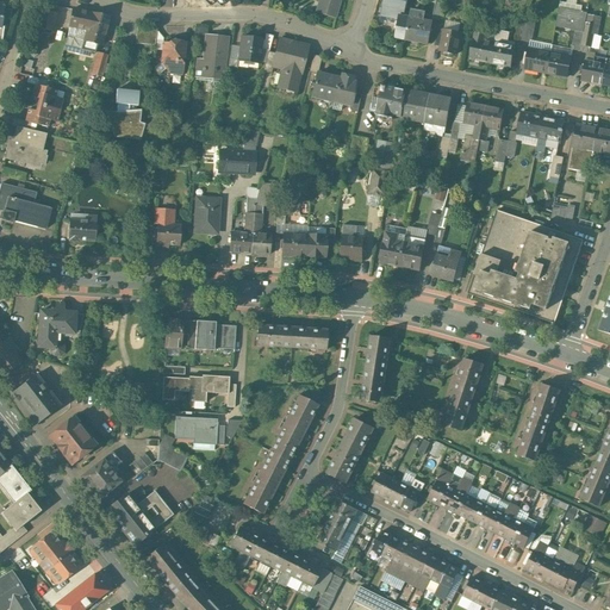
[(317,0),(315,12),(336,18),(340,0),(317,0)]
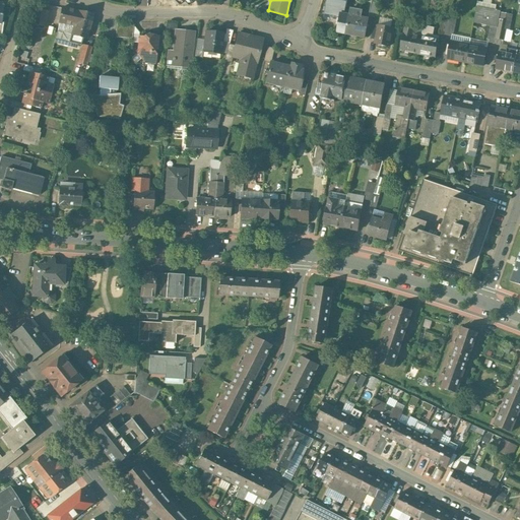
[(336,0),(336,1),(333,0),(326,0),(324,13),(339,16),(336,33),(345,35),(349,15),(350,11),(345,10),(346,0),(336,0)]
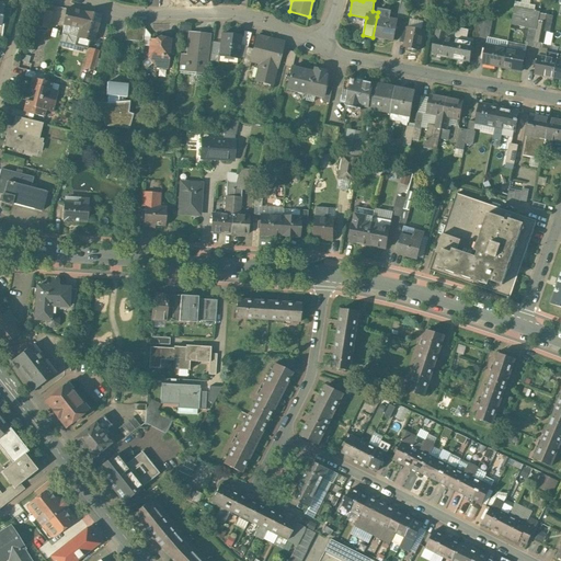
[(409,2),(402,1),(399,16),(405,18),(409,2)]
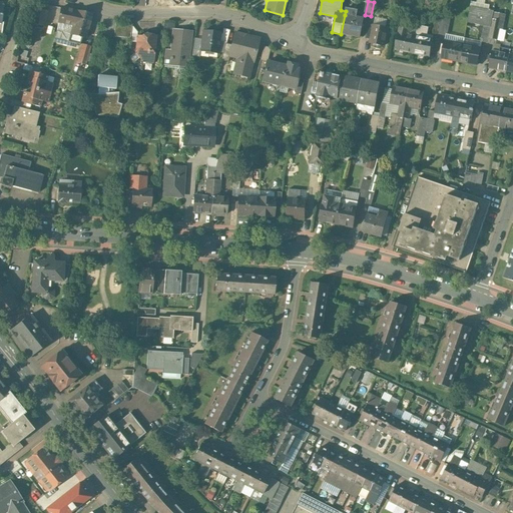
[(467,23),(484,26),(491,27),(494,11),(470,7),(467,23)]
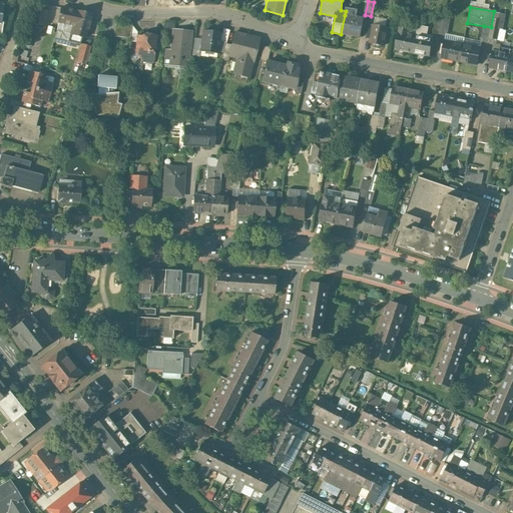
[(47,12),(34,9),(31,24),(44,26),(47,12)]
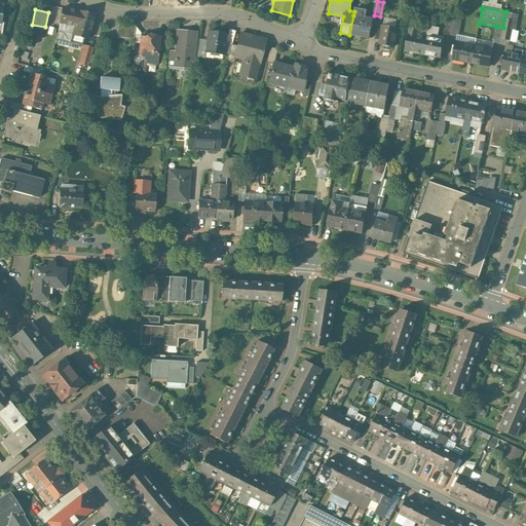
[(79,12),(63,9),(60,24),(75,28),(79,12)]
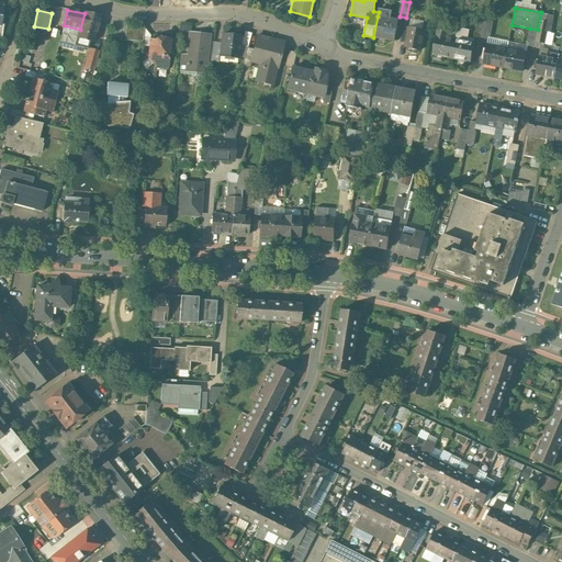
[(391,12),(379,10),(379,12),(378,17),(390,19),(391,12)]
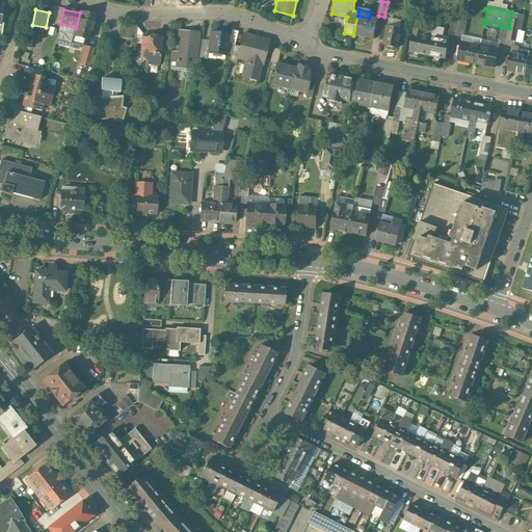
[(97,16),(80,12),(76,28),(73,36),(85,40),(88,40),(97,16)]
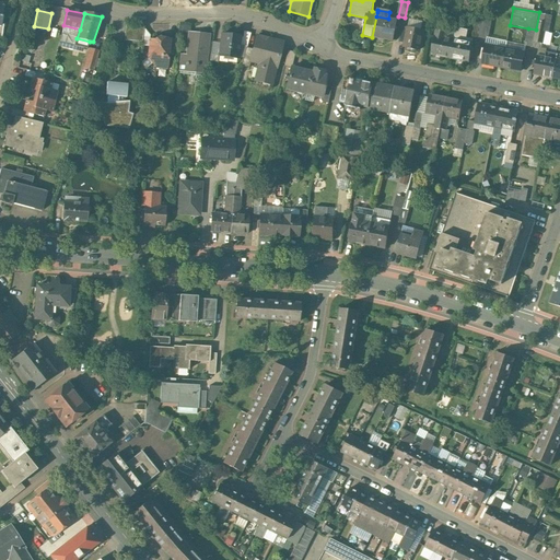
[(552,16),(539,14),(534,43),(543,44),(545,31),(549,31),(552,16)]
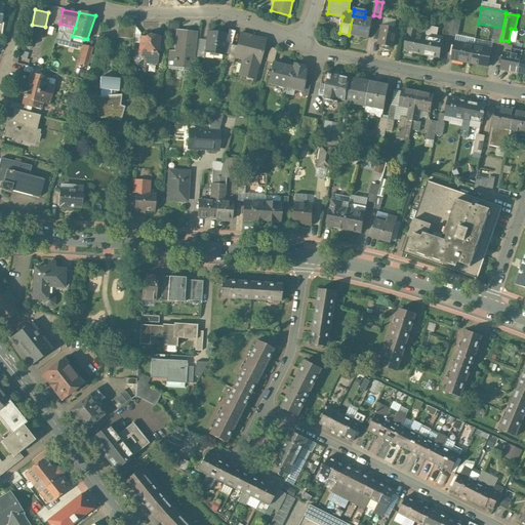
[(364,17),(353,15),(349,35),(368,38),(372,19),(364,17)]
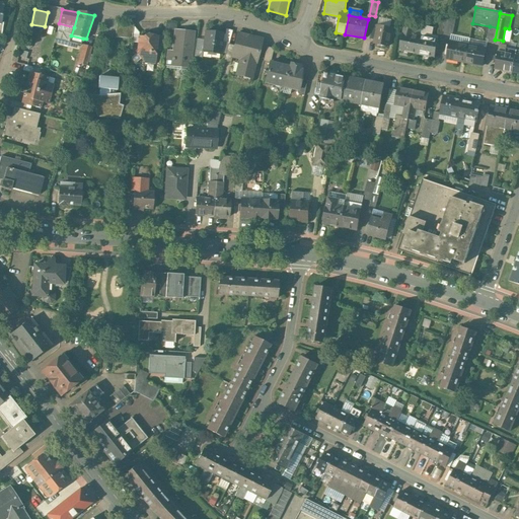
[(442,18),(439,34),(445,35),(448,19),(442,18)]
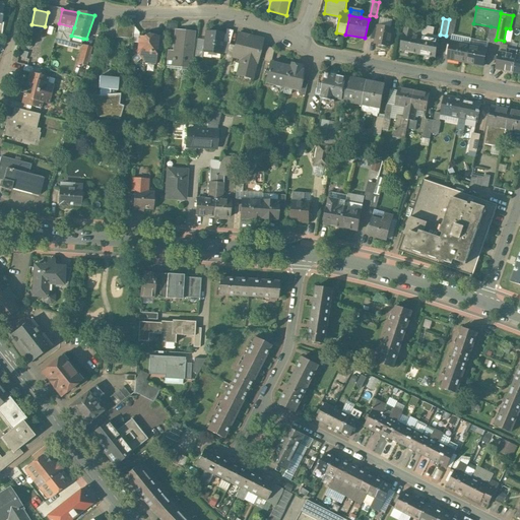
[(456,21),(449,19),(446,36),(453,38),(456,21)]
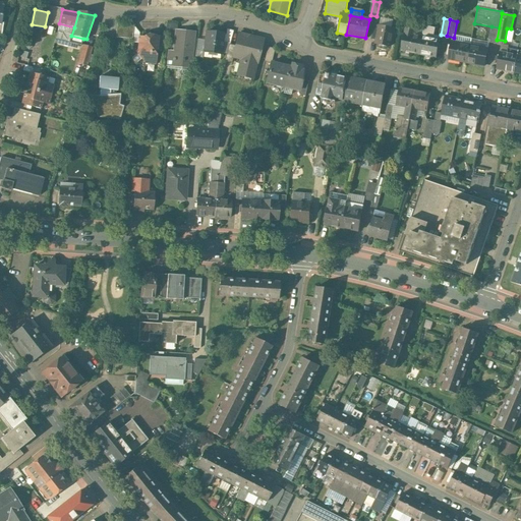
[(328,23),(322,22),(320,35),(326,36),(328,23)]
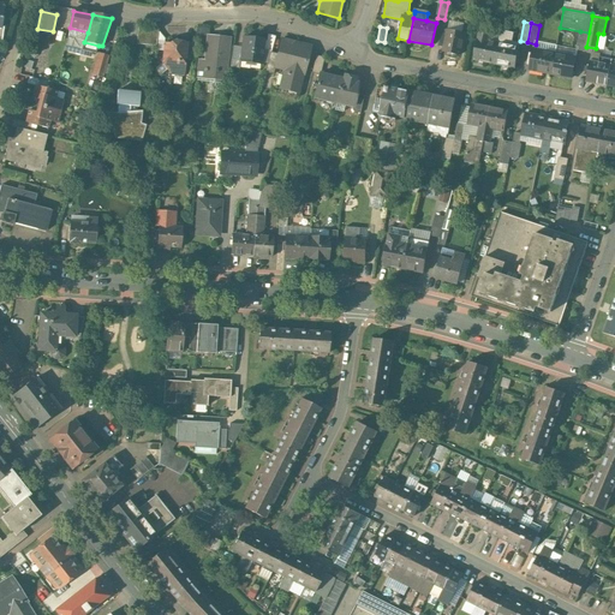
[(157,30),(138,28),(136,45),(156,47),(157,30)]
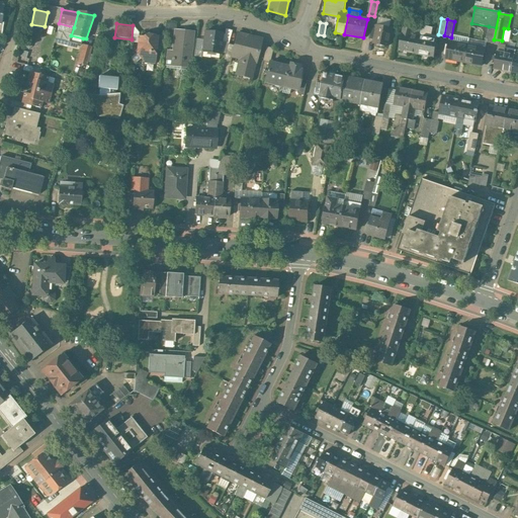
[(377,26),(372,25),(369,39),(374,40),(377,26)]
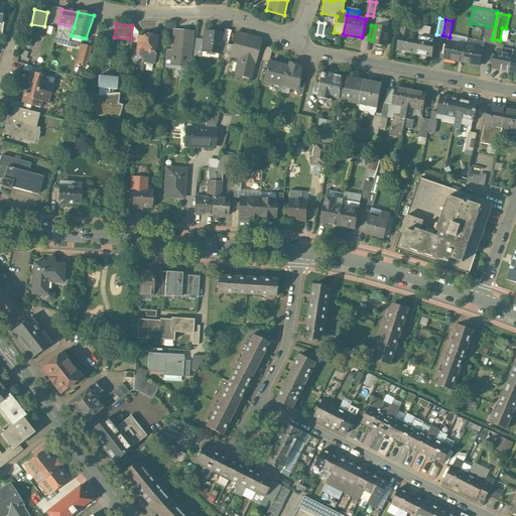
[(430,28),(420,25),(417,36),(414,54),(421,55),(421,58),(429,60),(429,57),(431,57),(435,36),(429,35),(430,28)]
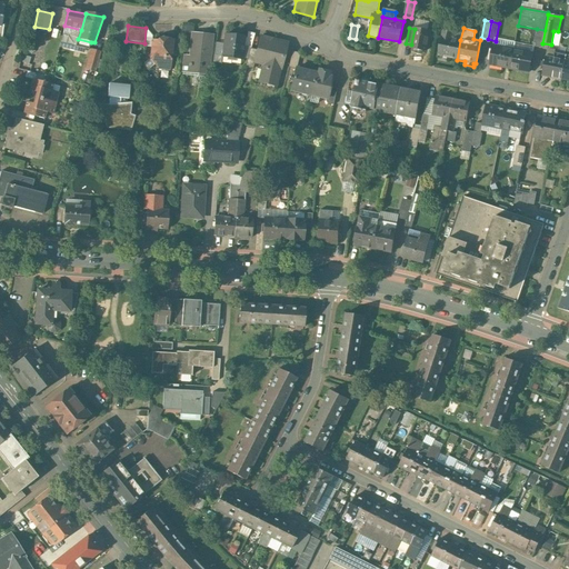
[(430,32),(415,29),(411,45),(411,48),(426,51),(430,32)]
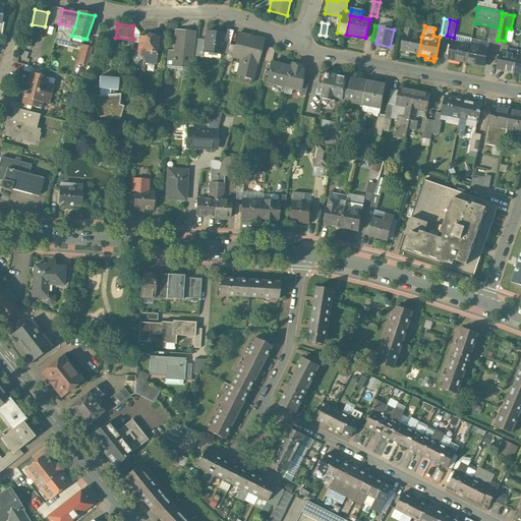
[(499,27),(491,26),(488,44),(495,45),(499,27)]
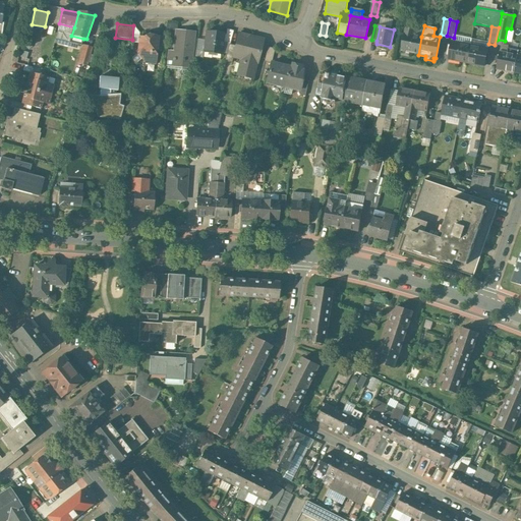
[(405,27),(401,51),(418,55),(421,37),(413,35),(414,30),(405,27)]
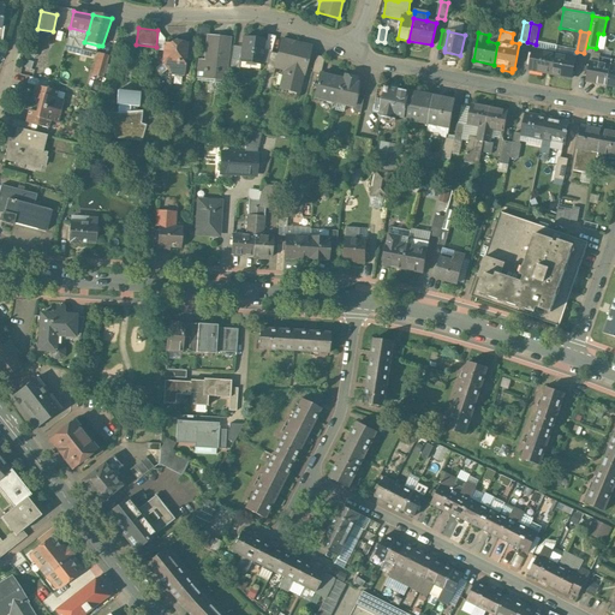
[(230,39),(209,36),(207,61),(199,60),(198,71),(215,72),(215,78),(225,79),(230,39)]
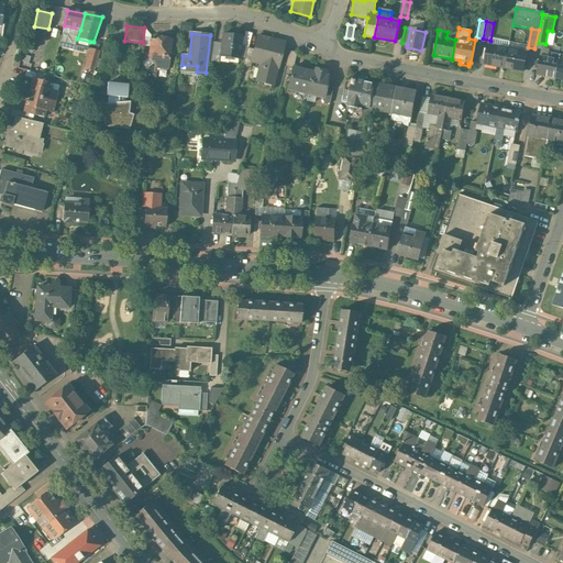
[(252,33),(245,33),(244,37),(241,37),(240,45),(247,46),(252,33)]
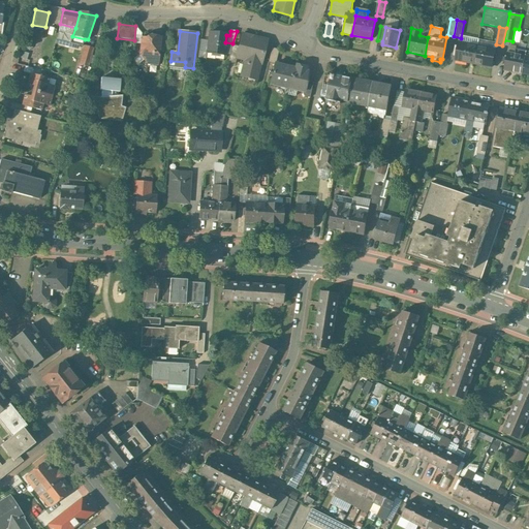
[(227,34),(210,32),(207,52),(224,55),(225,42),(226,35),(227,34)]
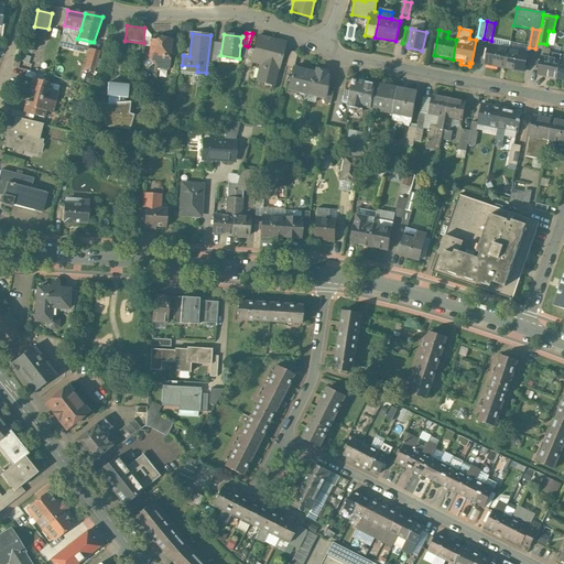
[(161,36),(155,41),(150,40),(149,54),(150,56),(148,58),(158,71),(160,69),(169,69),(170,58),(172,56),(170,54),(171,40),(163,39),(161,36)]
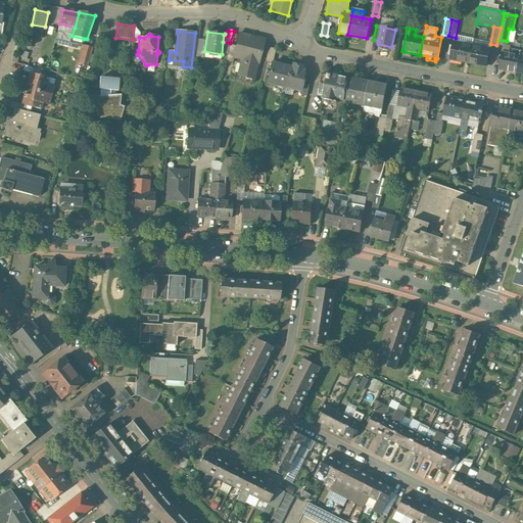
[(256,39),(239,34),(236,46),(233,57),(234,58),(245,60),(241,76),(253,80),(257,63),(258,64),(264,44),(256,42),(256,39)]
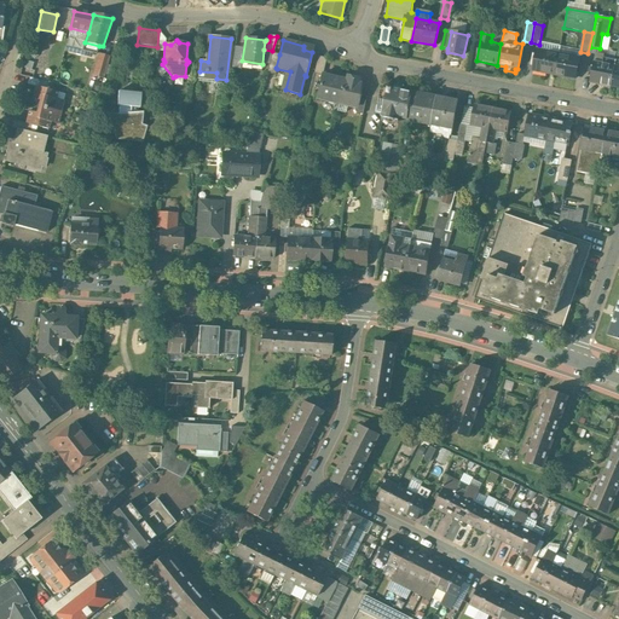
[(99,46),(85,42),(82,51),(97,55),(99,46)]
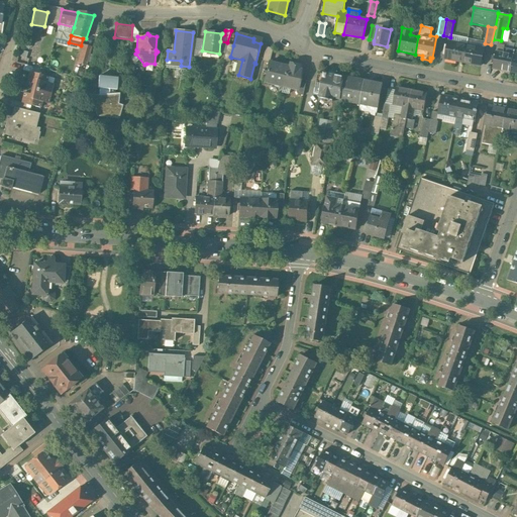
[(466,45),(448,42),(445,59),(462,63),(466,45)]
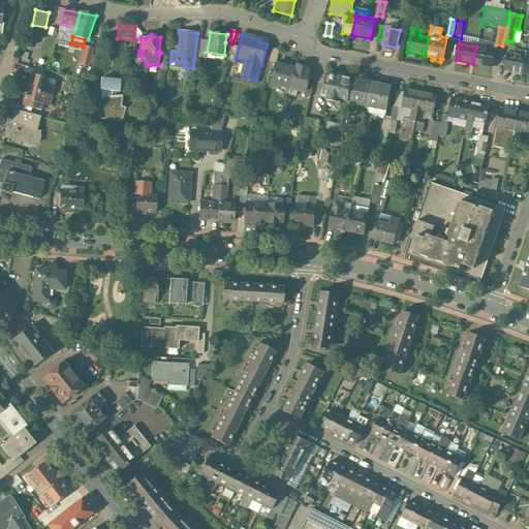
[(239,47),(232,44),(230,52),(227,62),(236,64),(237,59),(236,58),(239,47)]
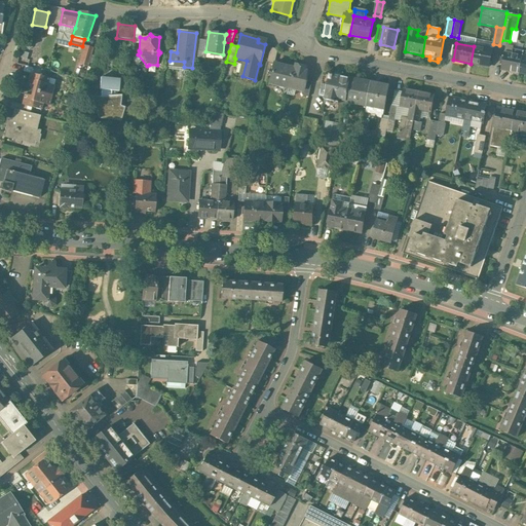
[(493,50),(474,46),(471,64),(482,66),(481,68),(487,69),(487,67),(490,68),(493,50)]
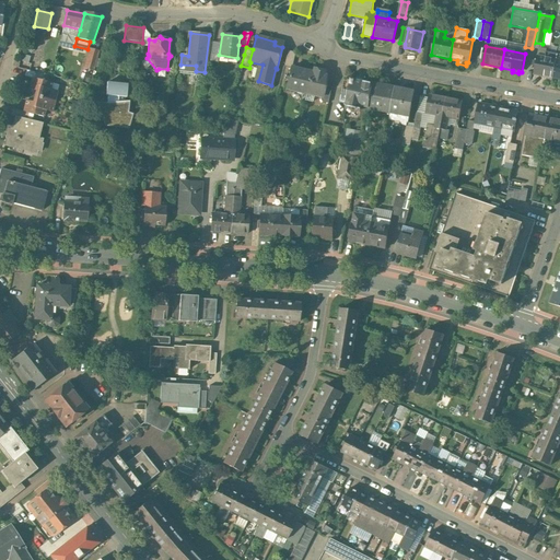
[(98,53),(90,50),(84,69),(93,71),(98,53)]
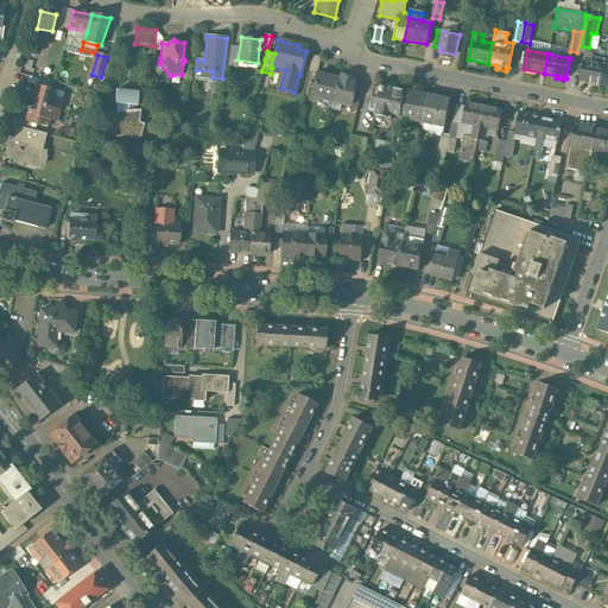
[(321,57),(312,56),(309,70),(316,71),(321,57)]
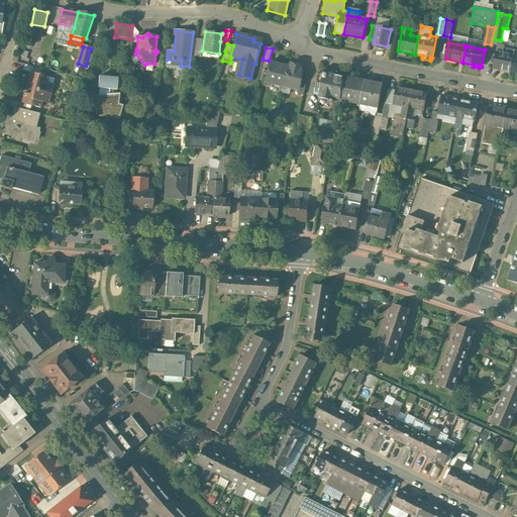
[(503,53),(496,52),(493,70),(510,73),(514,55),(503,53)]
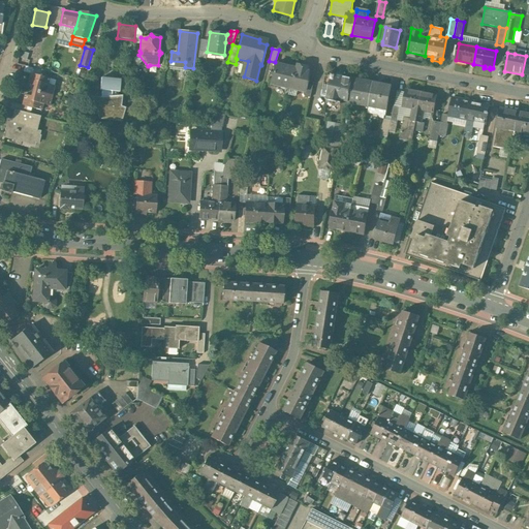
[(293,69),(274,64),(270,84),(289,89),(293,69)]
